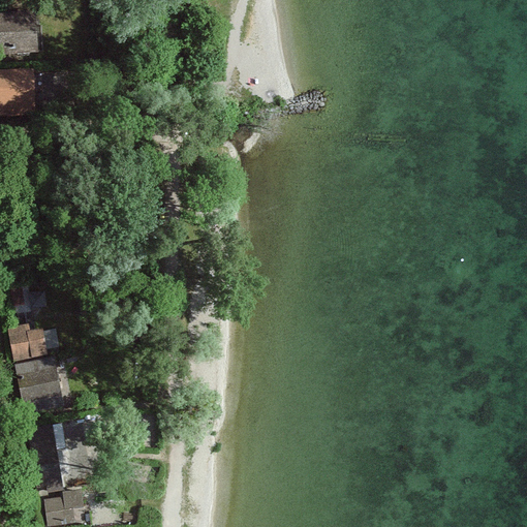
[(33,7),(0,8),(0,50),(36,49),(33,7)]
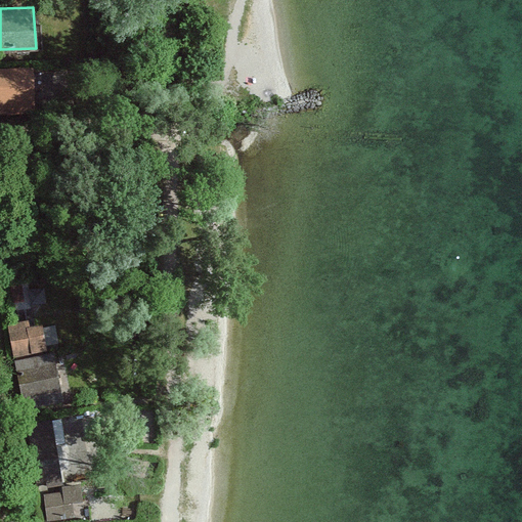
[(30,67),(0,67),(0,112),(31,112),(30,67)]
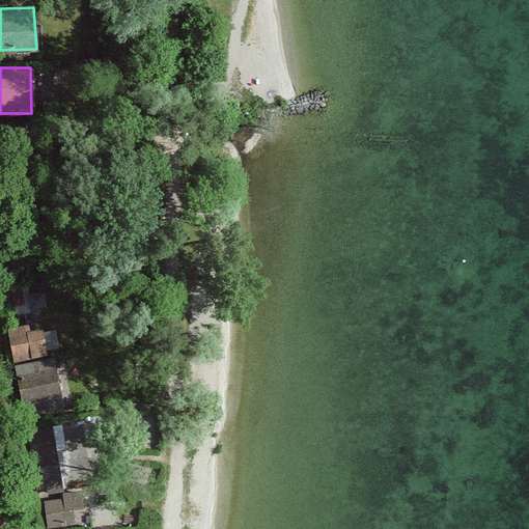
[(15,363),(47,354),(40,326),(29,328),(29,322),(7,327),(15,363)]
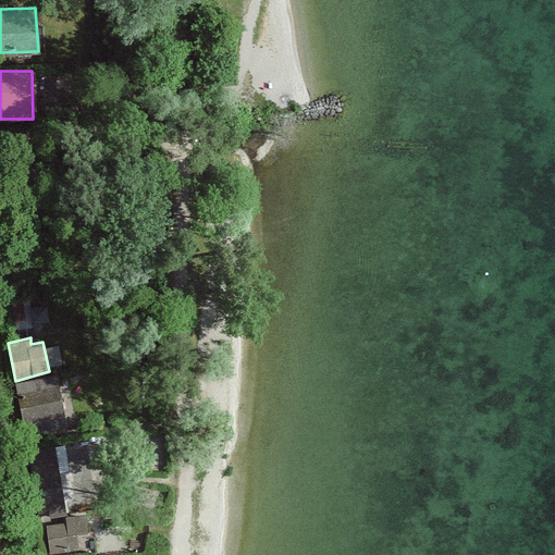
[(57,387),(19,396),(28,436),(66,428),(57,387)]
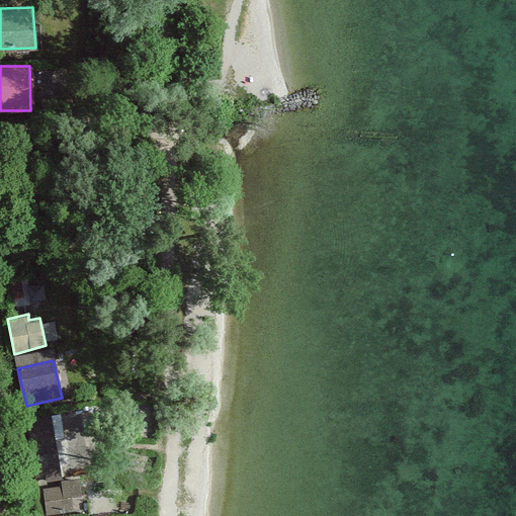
[(35,473),(58,469),(53,437),(46,438),(43,418),(27,421),(35,473)]
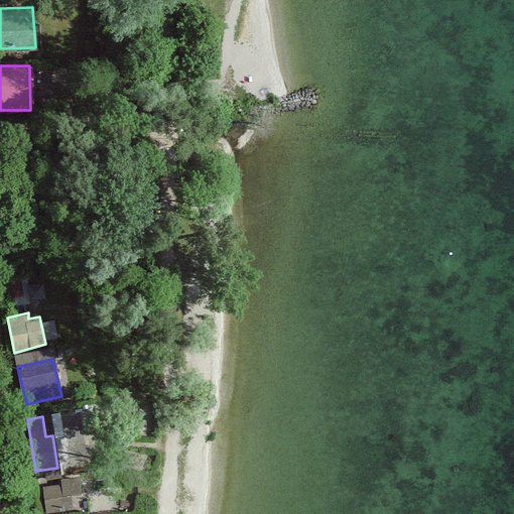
[(80,495),(78,477),(60,479),(61,485),(43,487),(46,513),(73,511),(71,496),(80,495)]
